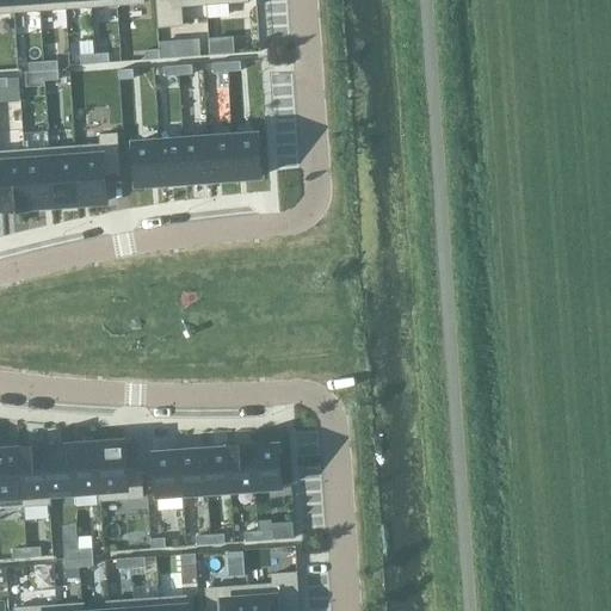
[(0,0),(0,13),(13,12),(12,0),(0,0)]
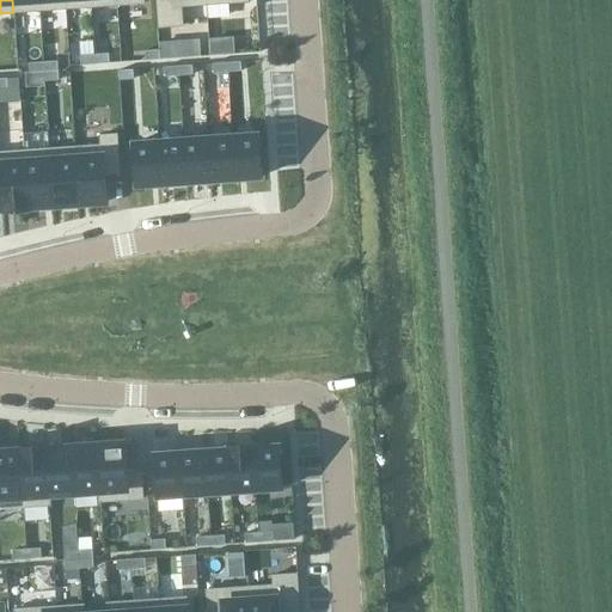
[(12,0),(13,12),(40,11),(38,0),(12,0)]
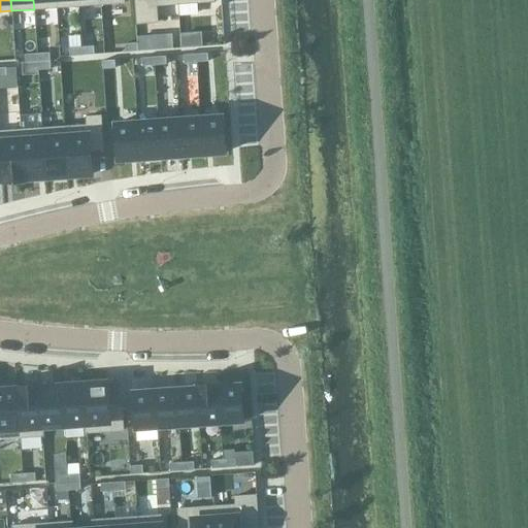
[(33,0),(34,9),(56,7),(55,0),(33,0)]
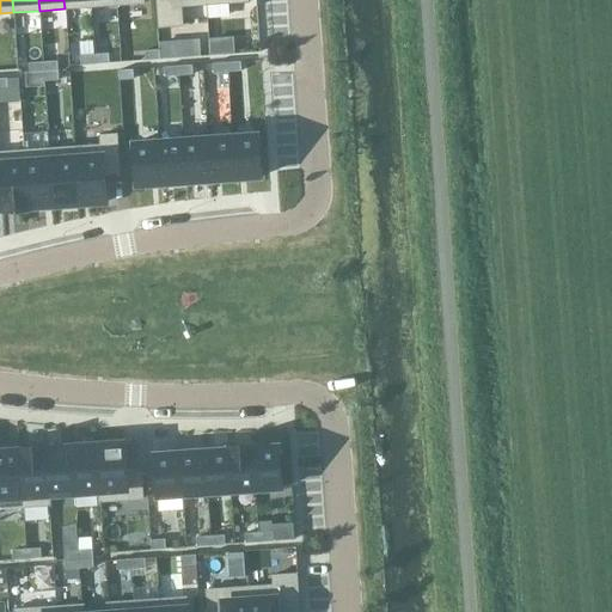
[(155,0),(159,28),(182,25),(181,6),(206,5),(204,0),(155,0)]
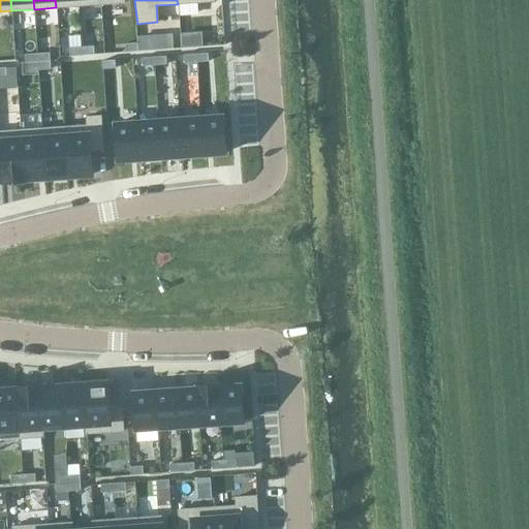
[(137,47),(125,48),(126,56),(138,55),(137,47)]
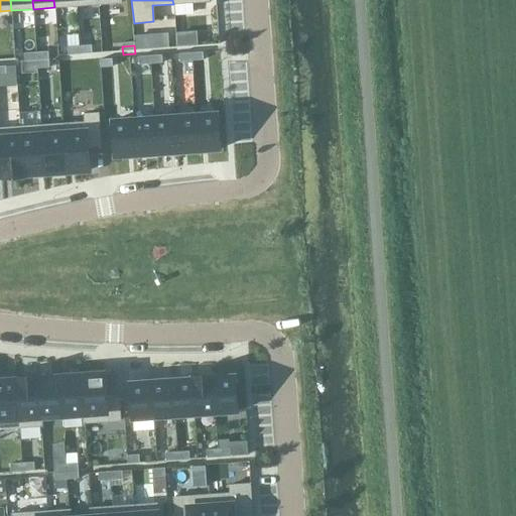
[(92,48),(80,49),(81,57),(93,56),(92,48)]
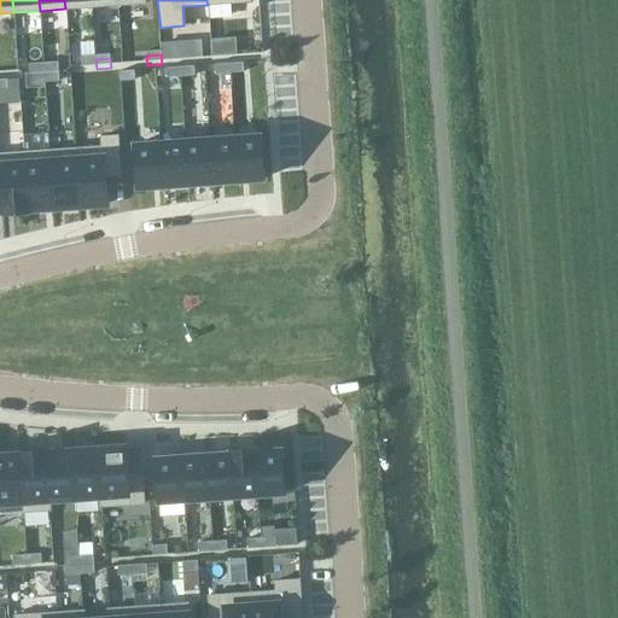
[(95,59),(81,60),(82,70),(97,69),(95,59)]
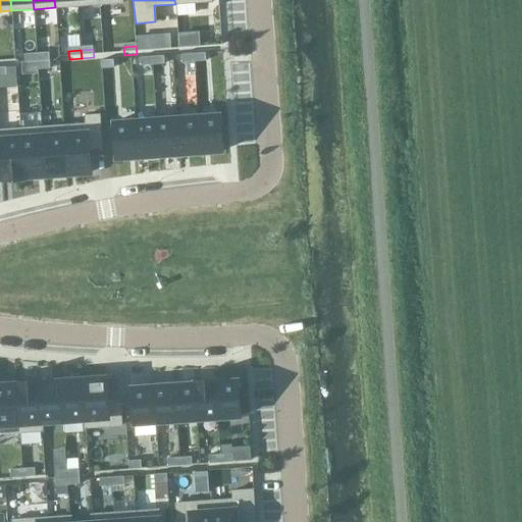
[(49,52),(37,53),(38,61),(40,61),(49,60),(49,52)]
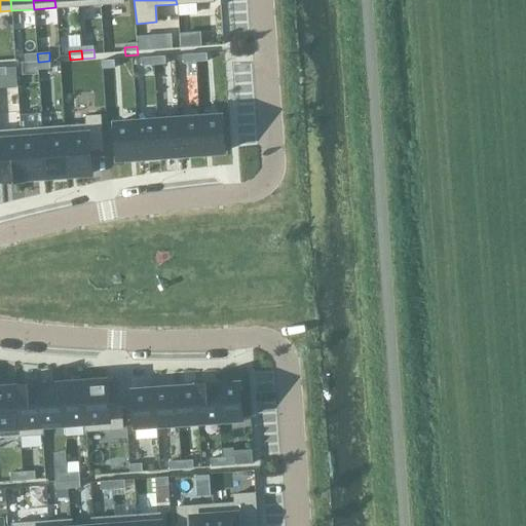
[(208,61),(207,52),(194,53),(195,62),(208,61)]
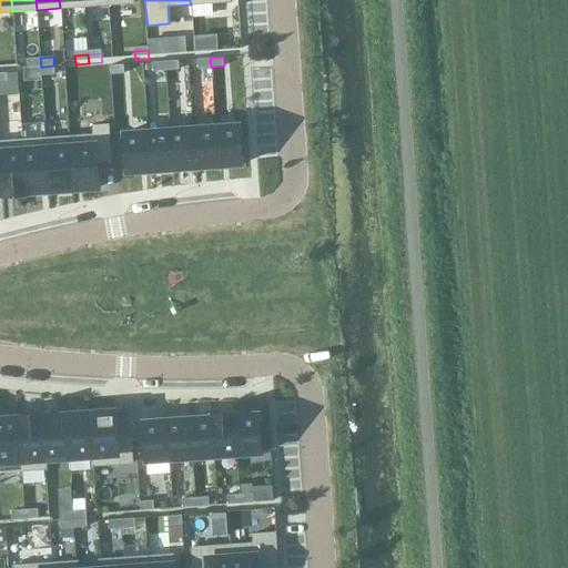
[(40,58),(27,59),(28,68),(41,67),(40,58)]
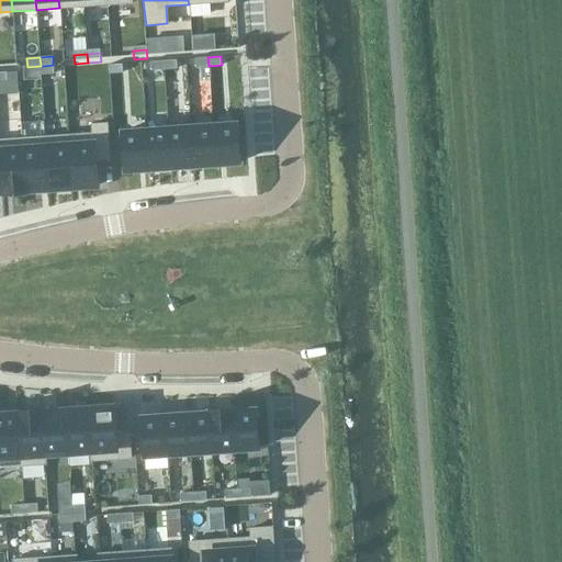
[(194,58),(195,67),(209,66),(208,57),(194,58)]
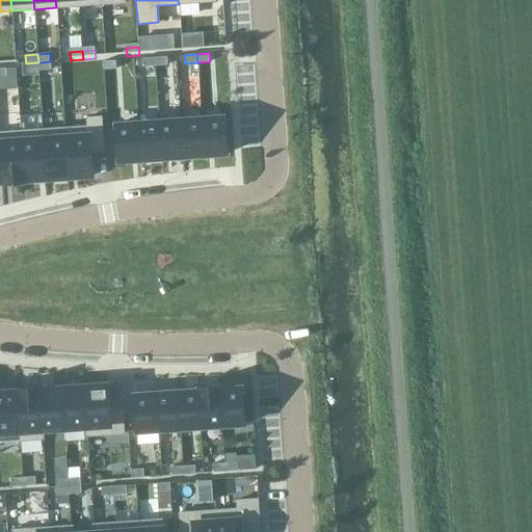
[(167,64),(167,56),(155,57),(155,65),(167,64)]
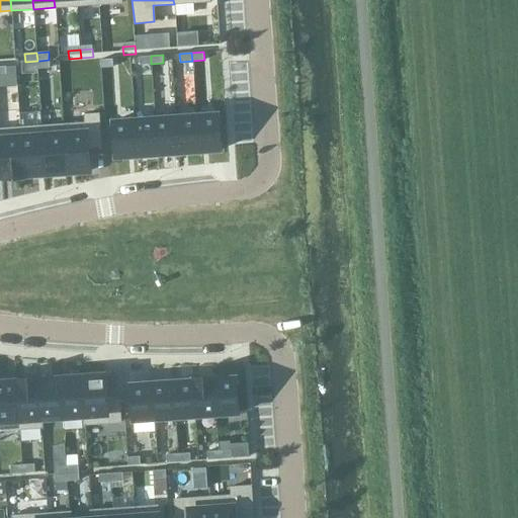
[(139,57),(139,65),(151,64),(151,56),(139,57)]
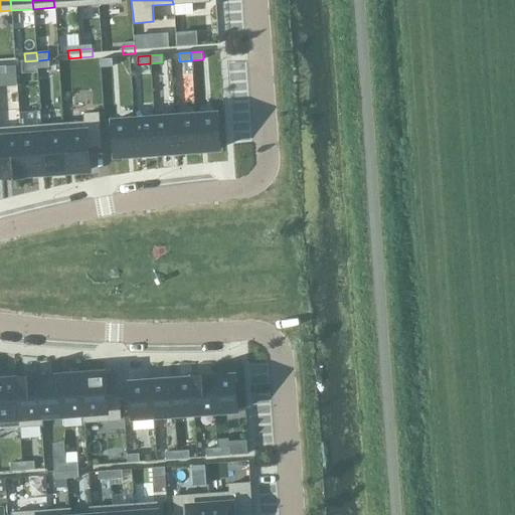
[(112,58),(100,59),(100,67),(113,66),(112,58)]
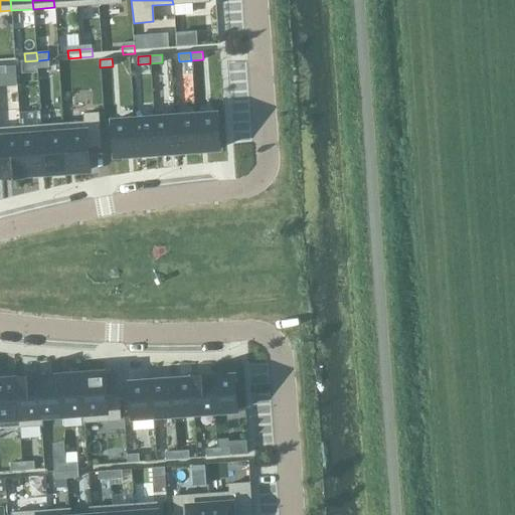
[(49,67),(48,59),(39,60),(37,60),(37,68),(49,67)]
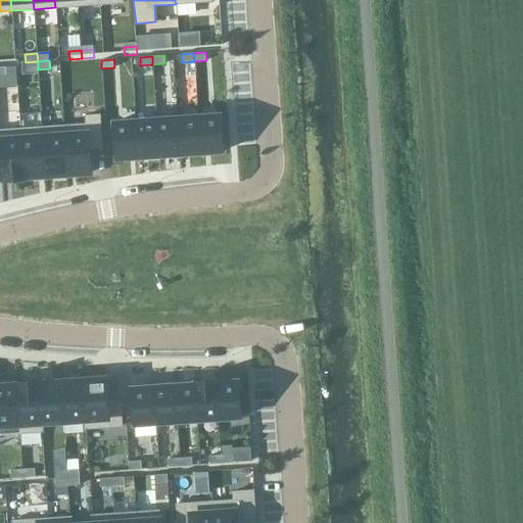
[(26,70),(38,69),(38,61),(26,62),(26,70)]
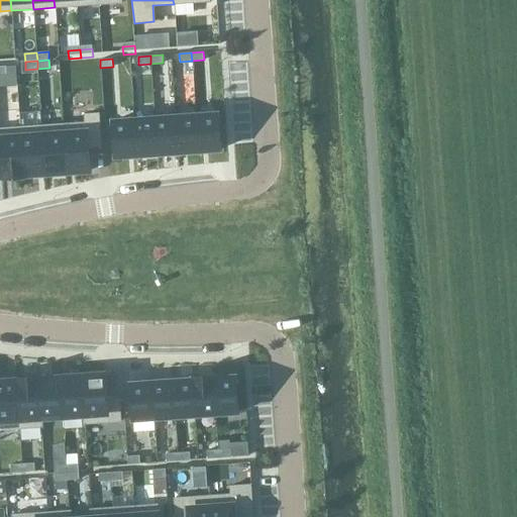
[(85,122),(64,124),(67,173),(68,173),(75,172),(90,171),(88,147),(101,146),(99,113),(85,114),(85,122)]
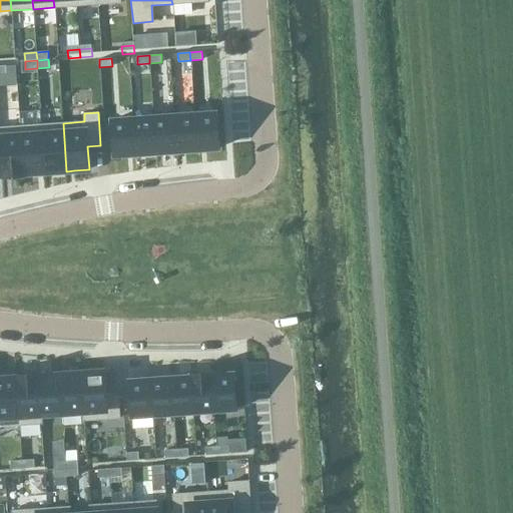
[(215,113),(194,114),(196,150),(218,148),(217,139),(221,138),(220,122),(216,122),(215,113)]
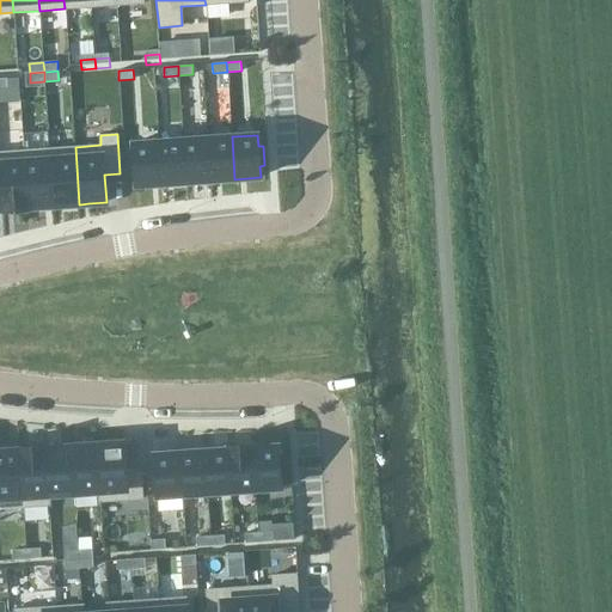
[(232,136),(207,139),(209,181),(234,179),(232,136)]
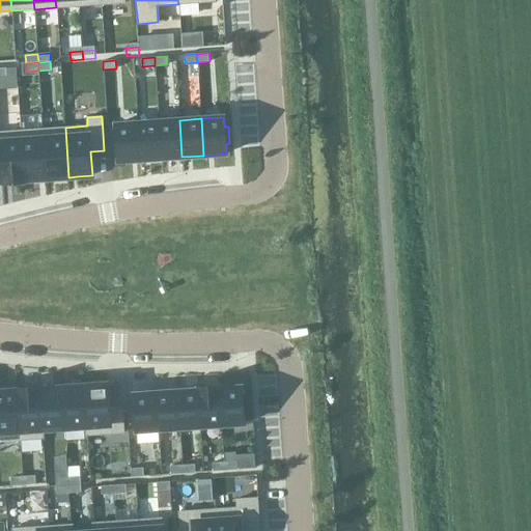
[(179,120),(159,121),(161,159),(163,159),(163,158),(182,157),(179,120)]
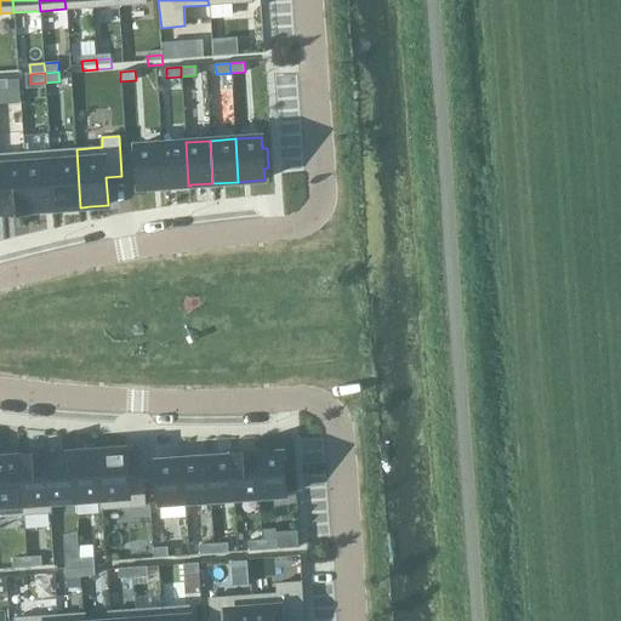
[(186,142),(161,143),(164,187),(187,186),(188,186),(186,142)]
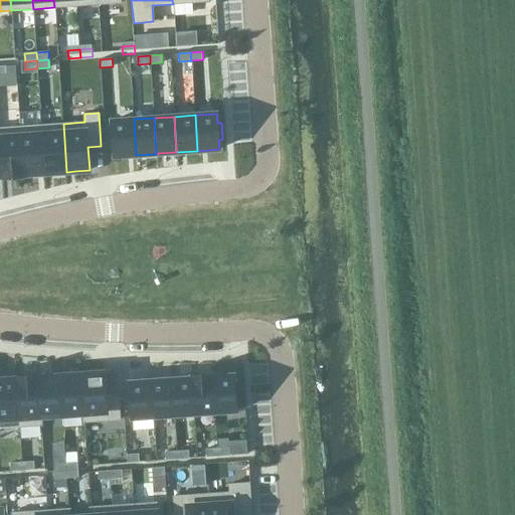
[(134,119),(112,121),(115,157),(136,155),(134,119)]
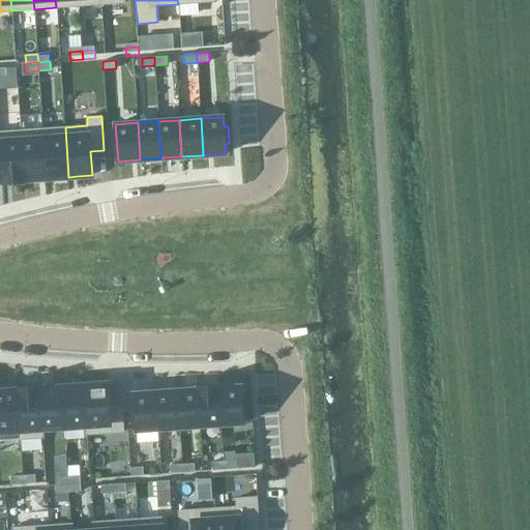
[(65,127),(42,128),(47,179),(54,178),(68,177),(65,127)]
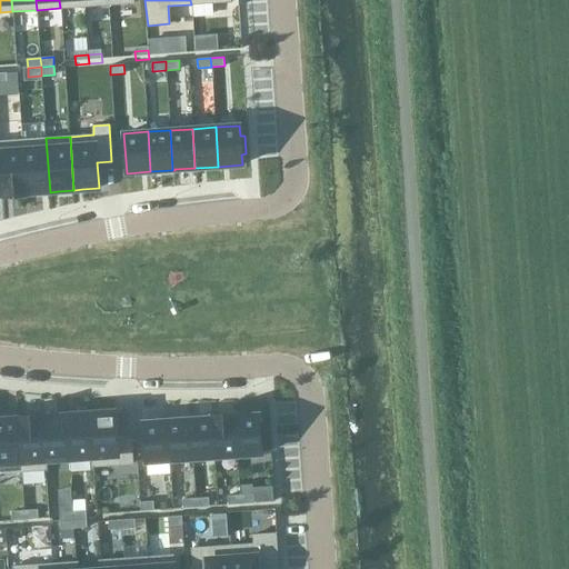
[(46,138),(22,140),(26,193),(27,193),(41,192),(50,192),(46,138)]
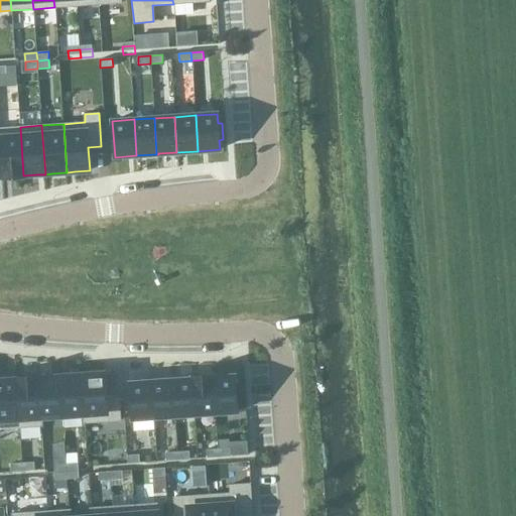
[(20,127),(0,128),(0,155),(2,177),(2,176),(3,177),(23,175),(20,127)]
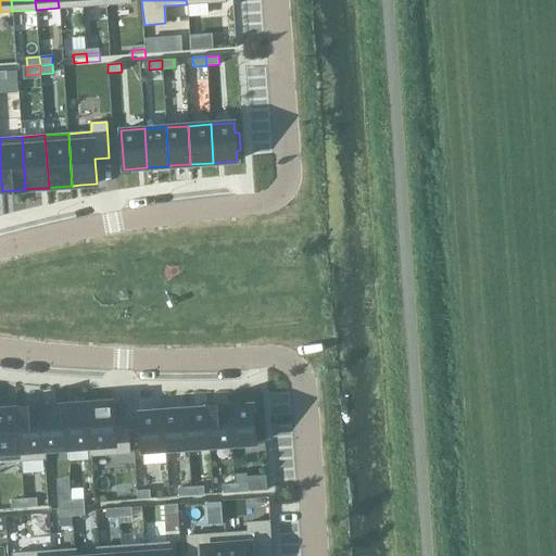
[(87,403),(91,455),(129,453),(127,425),(114,426),(112,401),(96,403),(96,404),(89,404),(88,403),(87,403)]
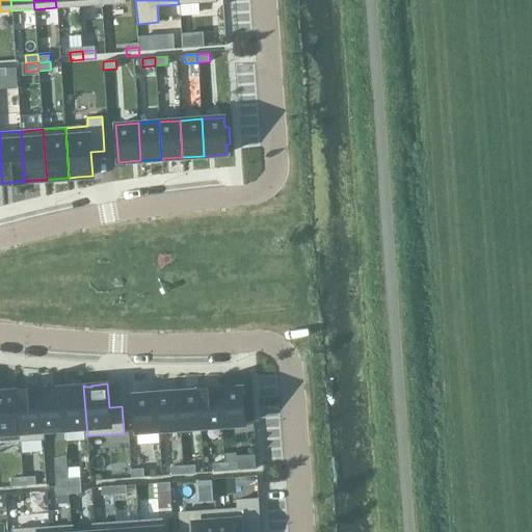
[(85,427),(86,435),(87,435),(83,386),(69,387),(69,389),(61,389),(64,429),(85,427)]
